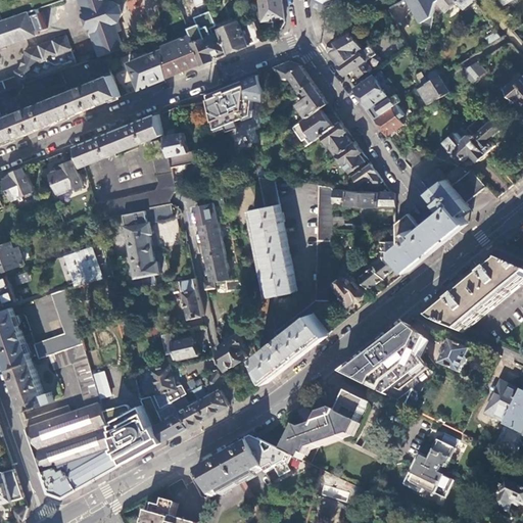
[(0,0),(0,48),(38,35),(31,11),(63,0),(0,0)]
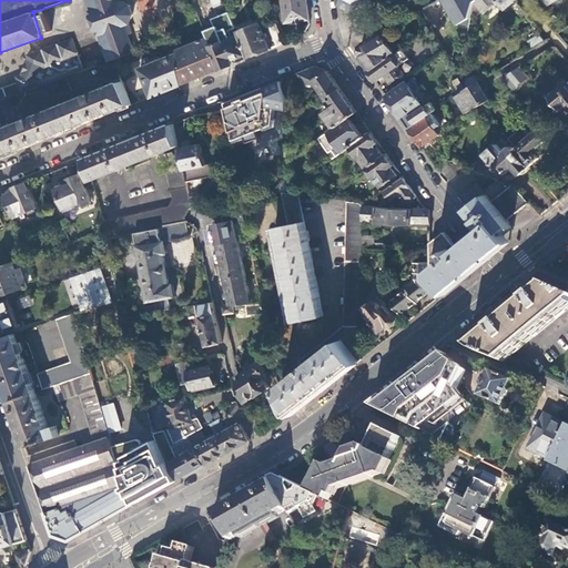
[(85,0),(108,63),(115,61),(134,54),(127,33),(131,32),(129,26),(133,16),(129,6),(120,0),(85,0)]
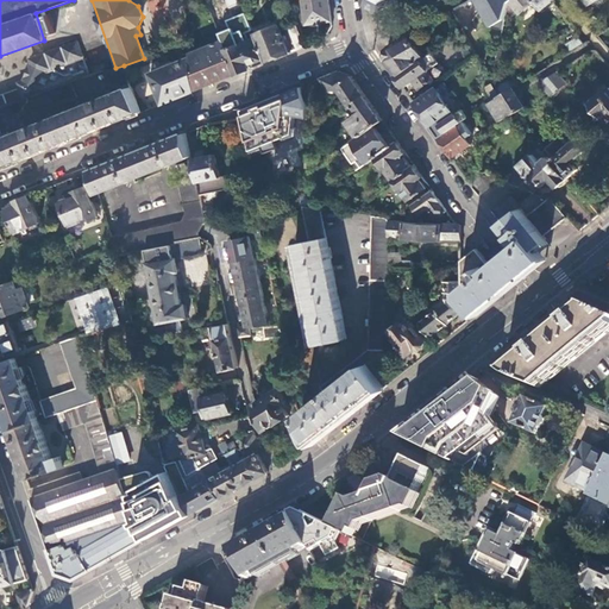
[(328,0),(302,0),(307,25),(332,22),(328,0)]
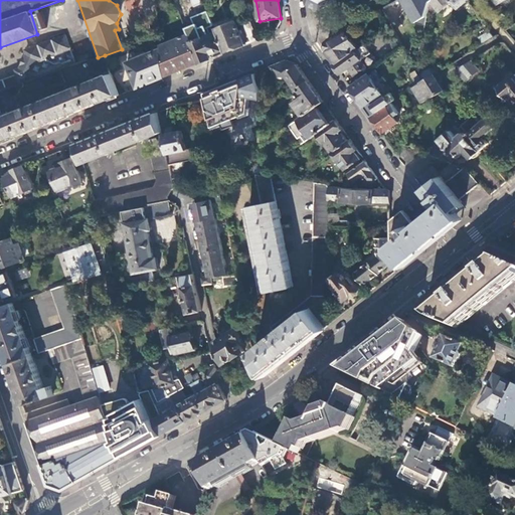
[(309,0),(310,4),(321,9),(337,0),(309,0)]
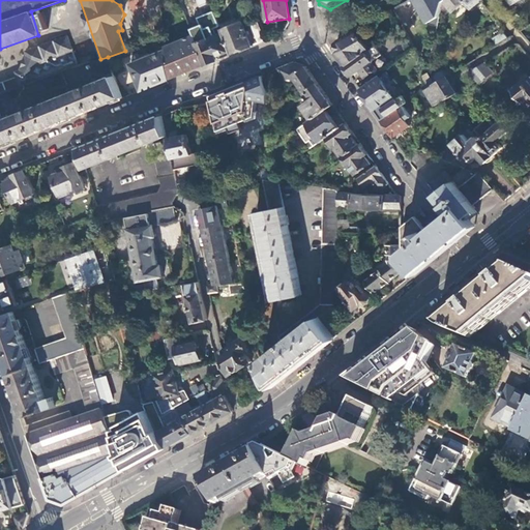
[(445,0),(415,0),(430,24),(440,18),(442,8),(443,2),(445,0)]
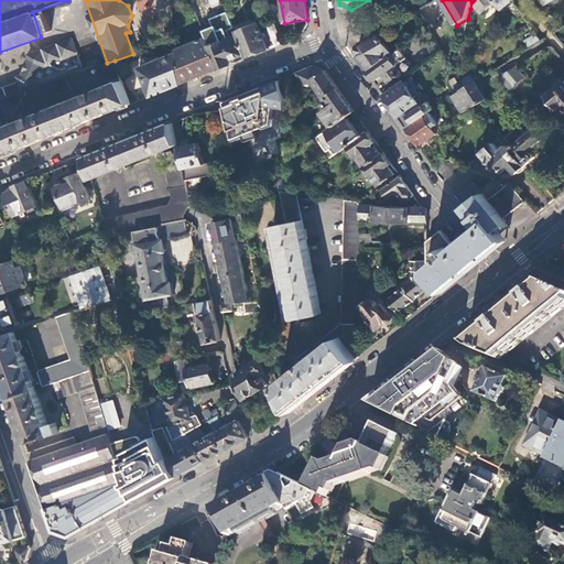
[(474,0),(472,2),(470,9),(475,15),(494,0),(502,9),(512,0),(474,0)]
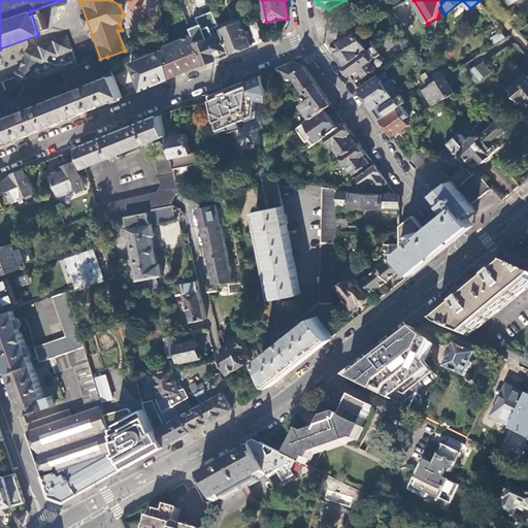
[(491,12),(482,1),(475,6),(485,18),(491,12)]
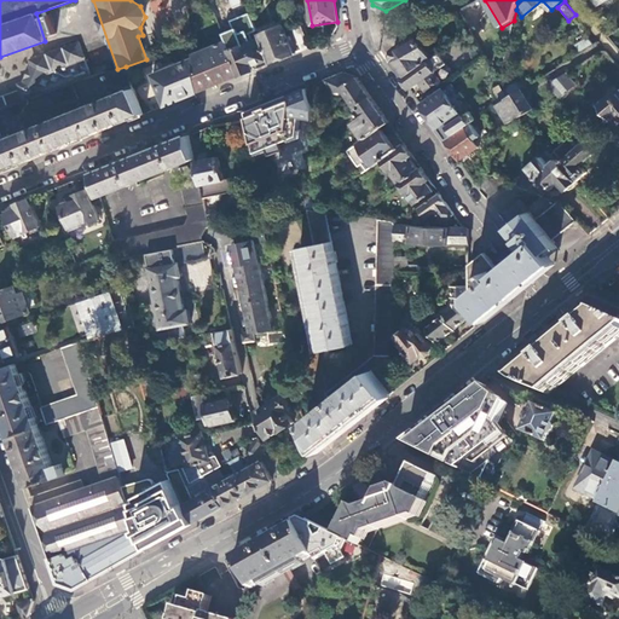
[(284,25),(259,36),(261,39),(271,64),(295,55),(284,25)]
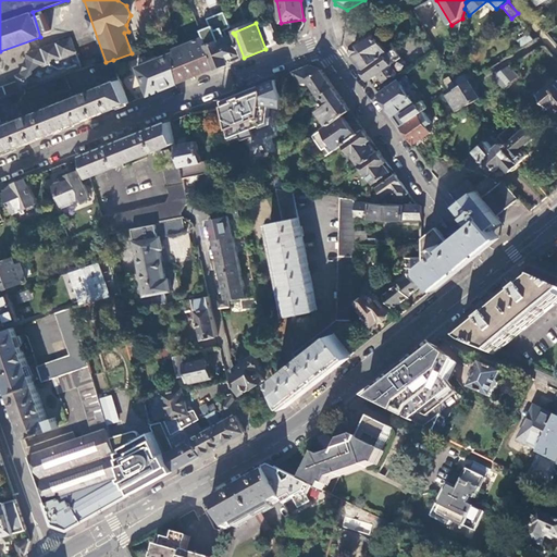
[(270,23),(263,26),(272,47),(279,44),(273,29),(273,31),(270,23)]
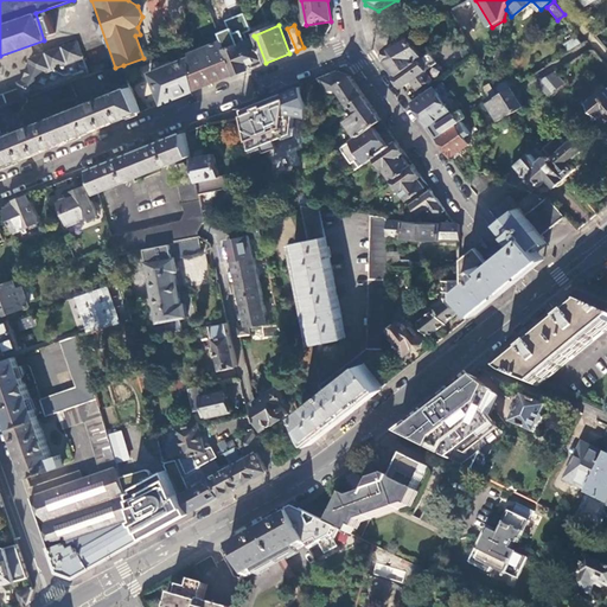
[(423,57),(408,36),(388,48),(385,62),(388,66),(396,77),(423,57)]
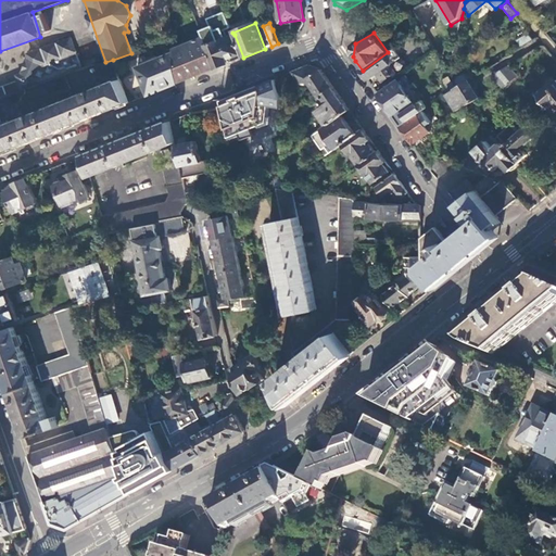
[(243,58),(235,35),(206,46),(216,68),(243,58)]
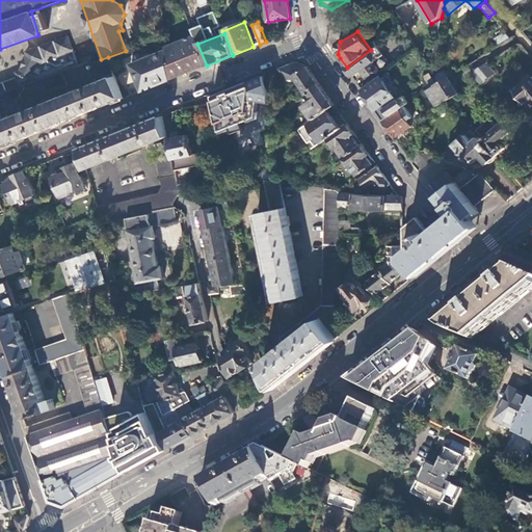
[(500,45),(510,38),(506,33),(496,40),(500,45)]
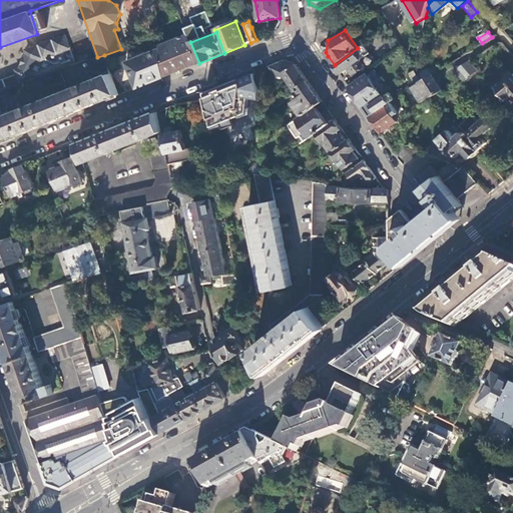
[(190,42),(188,35),(160,46),(160,49),(163,77),(199,63),(190,42)]
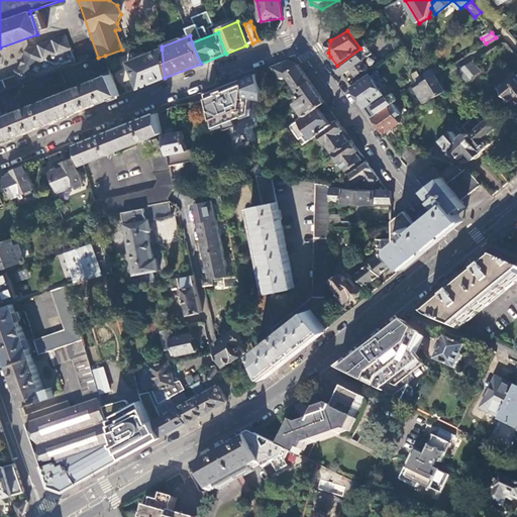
[(20,86),(24,84),(34,81),(62,71),(77,66),(66,36),(45,42),(43,47),(39,45),(28,49),(25,54),(27,59),(23,68),(18,70),(16,74),(20,86)]
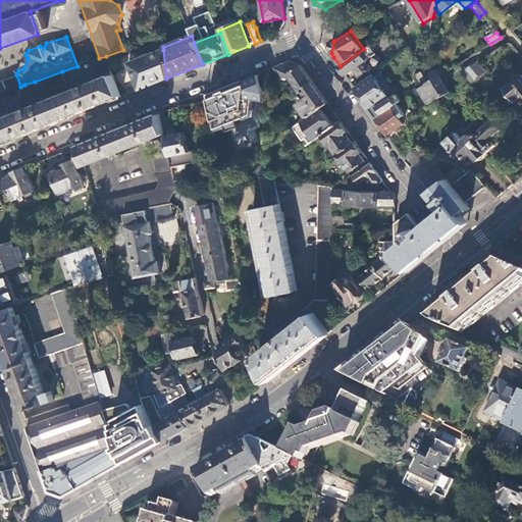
[(347,75),(355,69),(360,77),(372,68),(374,70),(384,63),(371,44),(364,49),(341,66),(342,68),(347,75)]
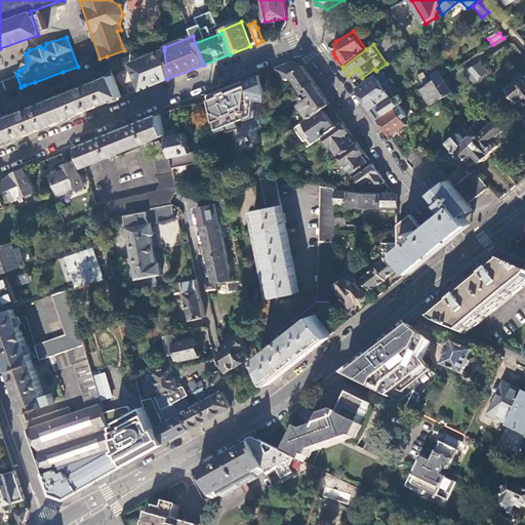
[(167,79),(164,50),(129,65),(140,90),(167,79)]
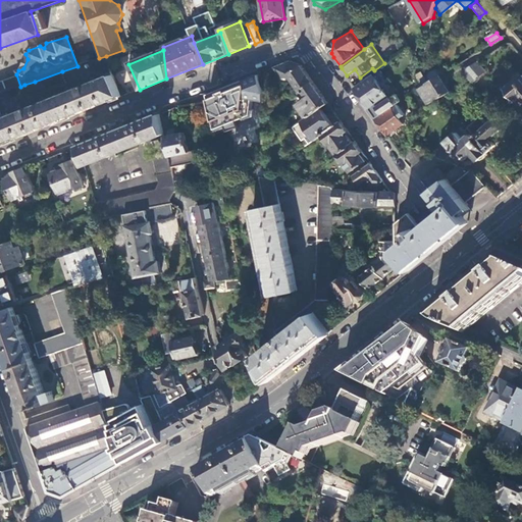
[(90,61),(94,60),(93,56),(91,56),(90,55),(80,58),(82,64),(90,61)]
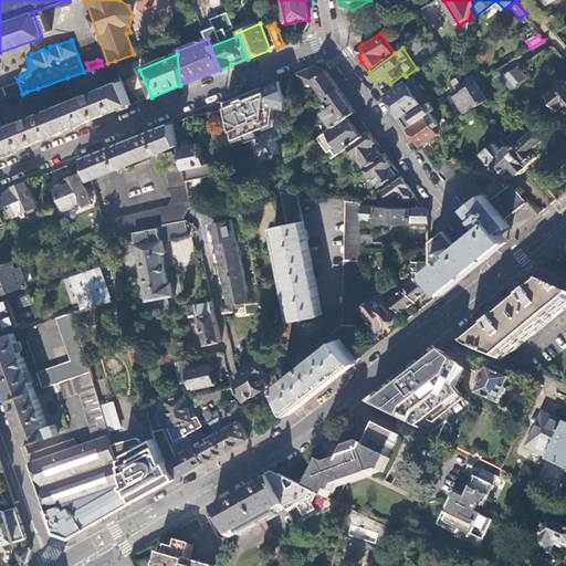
[(115,61),(107,63),(102,65),(97,66),(104,83),(105,83),(106,84),(107,83),(111,83),(112,86),(9,127),(8,124),(1,126),(0,122),(0,157),(132,105),(115,61)]
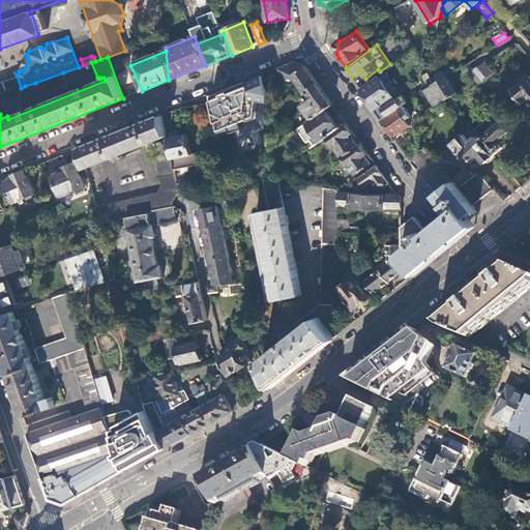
[(294,62),(278,69),(285,79),(293,80),(295,78),(306,92),(319,84),(311,71),(306,66),(305,67),(304,66),(294,62)]
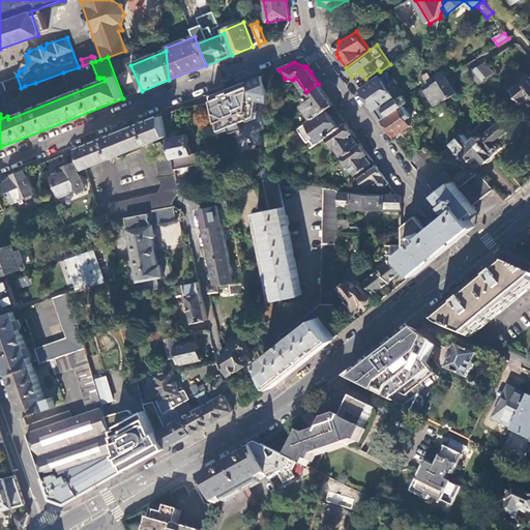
[(494,72),(486,63),(482,65),(491,76),(494,72)]
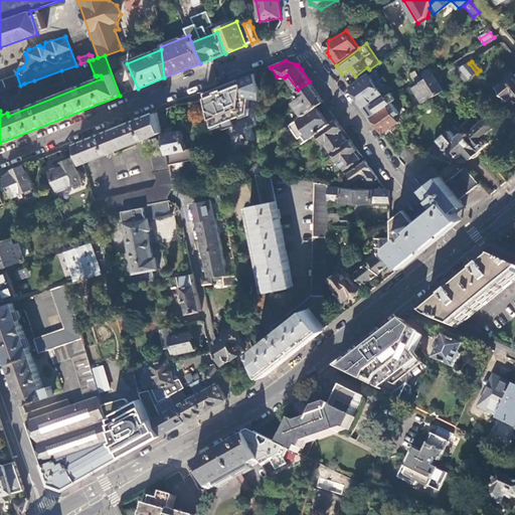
[(477,73),(469,63),(456,71),(466,82),(477,73)]
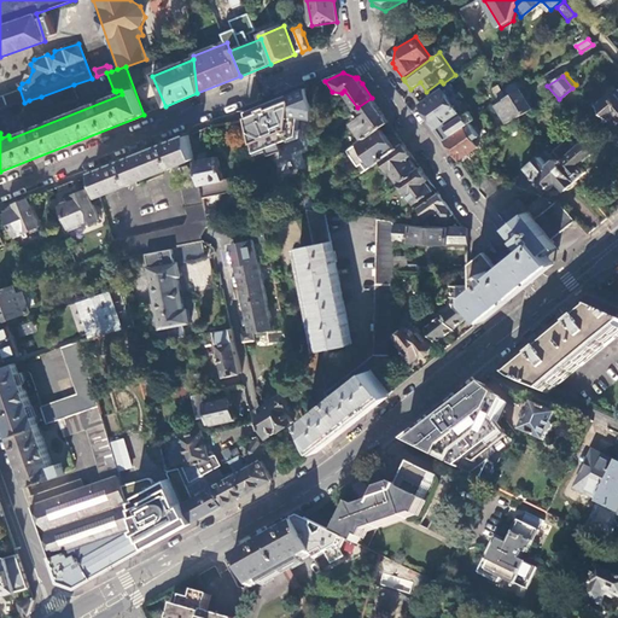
[(522,89),(517,81),(502,89),(508,99),(522,89)]
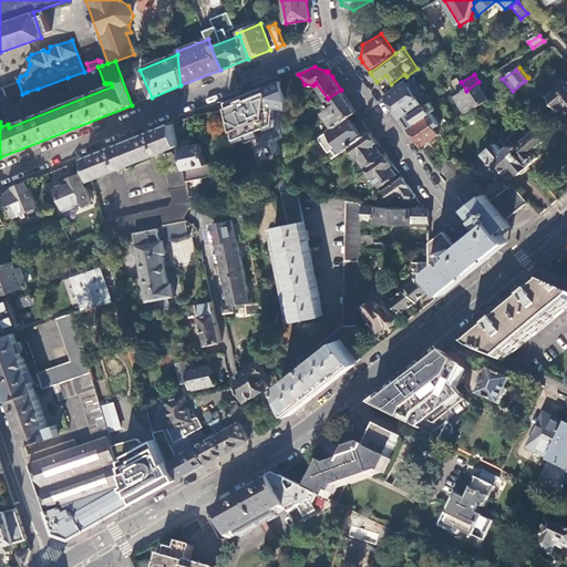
[(68,78),(38,89),(42,102),(72,91),(68,78)]
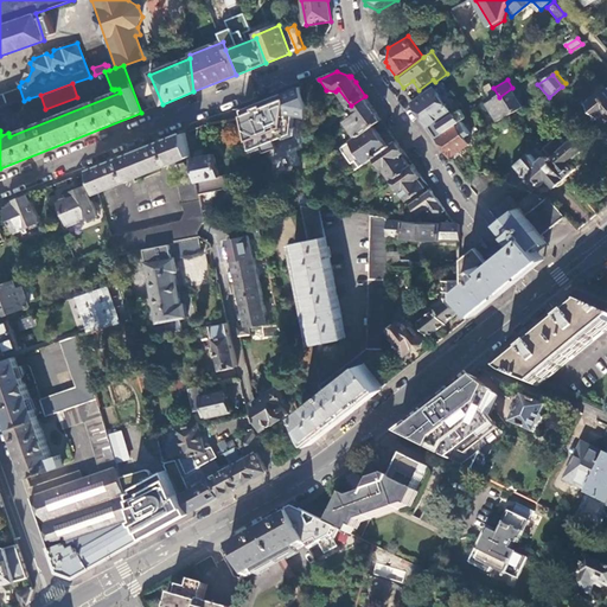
[(490,103),(499,97),(493,88),(491,83),(485,87),(491,96),(486,98),(490,103)]
